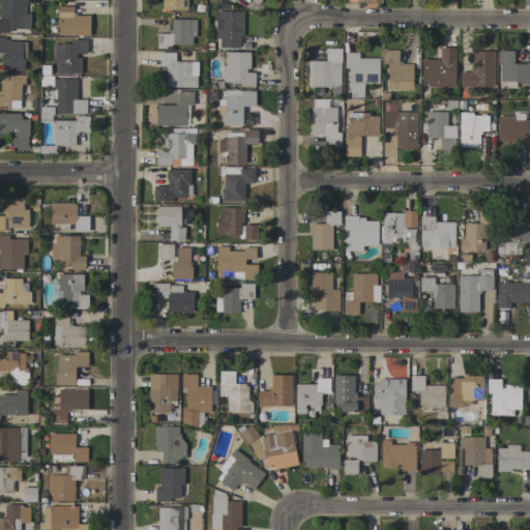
[(29,12),(29,28),(21,28),(21,29),(9,29),(8,33),(0,32),(0,0),(24,0),(24,12),(29,12)]
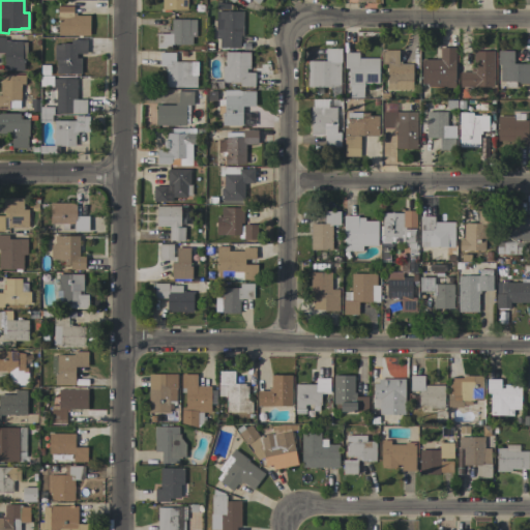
[(162,10),(162,0),(186,0),(186,10),(162,10)]
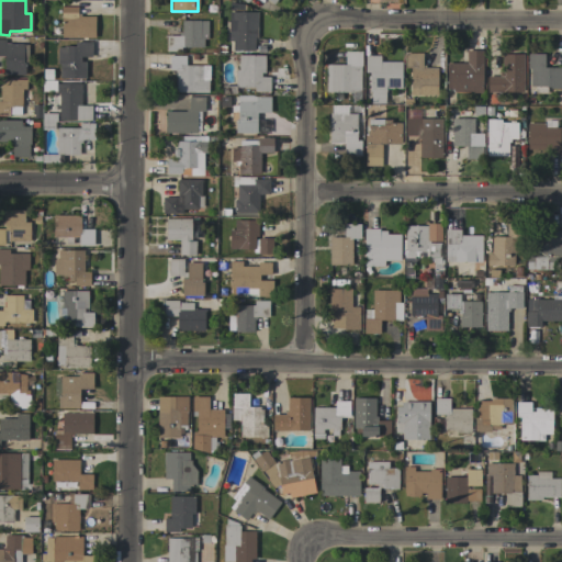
[(62,7),(77,7),(77,14),(79,14),(79,17),(94,17),(94,38),(62,37),(62,7)]
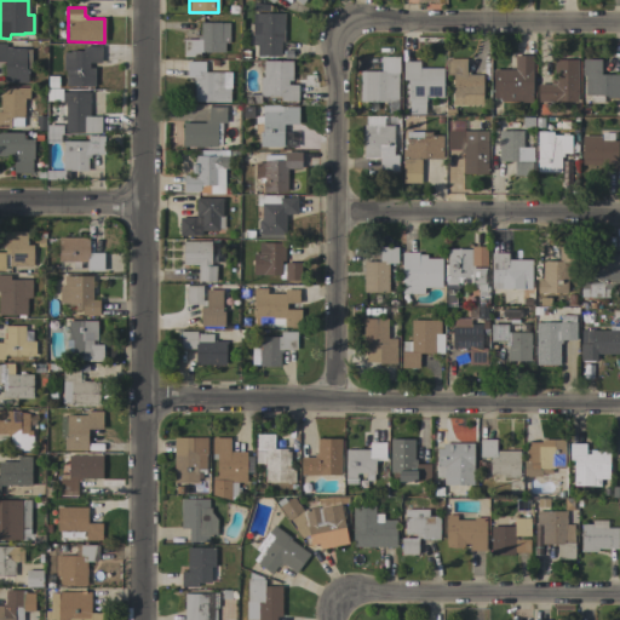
[(280,56),(253,56),(252,34),(259,34),(259,24),(256,24),(256,13),(283,13),(283,30),(280,30),(280,56)]
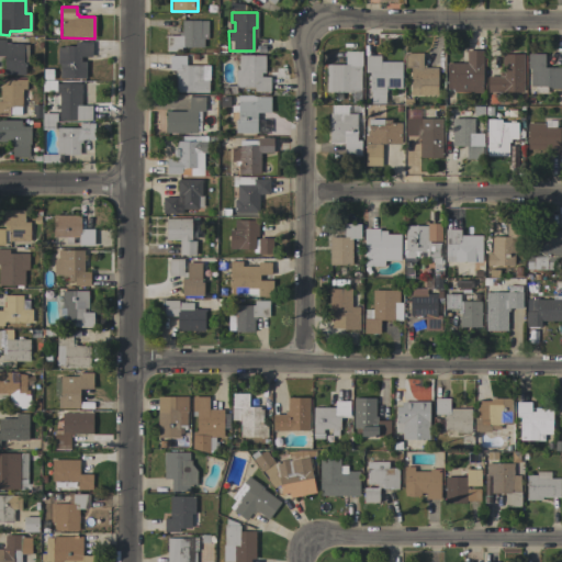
[(181,47),(181,52),(166,52),(166,36),(178,36),(178,32),(181,32),(181,21),(208,21),(208,38),(203,38),(203,47),(181,47)]
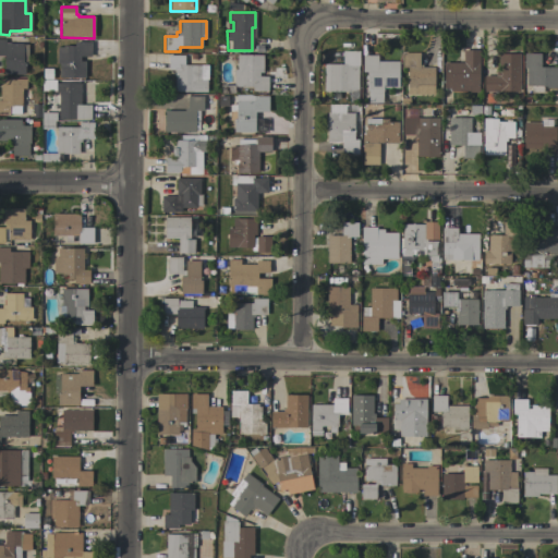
[(3,56),(0,56),(0,39),(4,39),(4,44),(23,44),(22,62),(24,62),(24,75),(3,74),(3,56)]
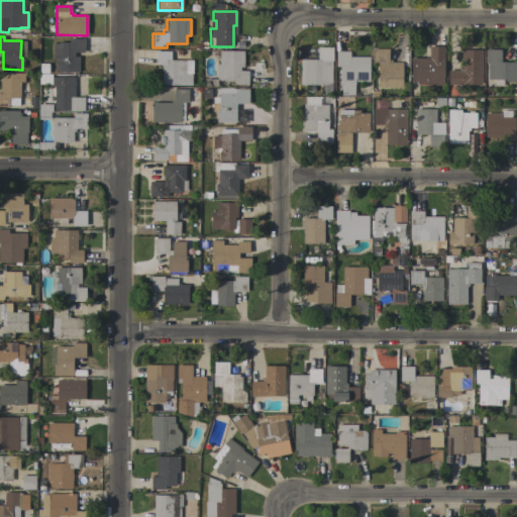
[(84,38),(84,53),(79,53),(78,73),(54,72),(54,42),(69,42),(69,38),(84,38)]
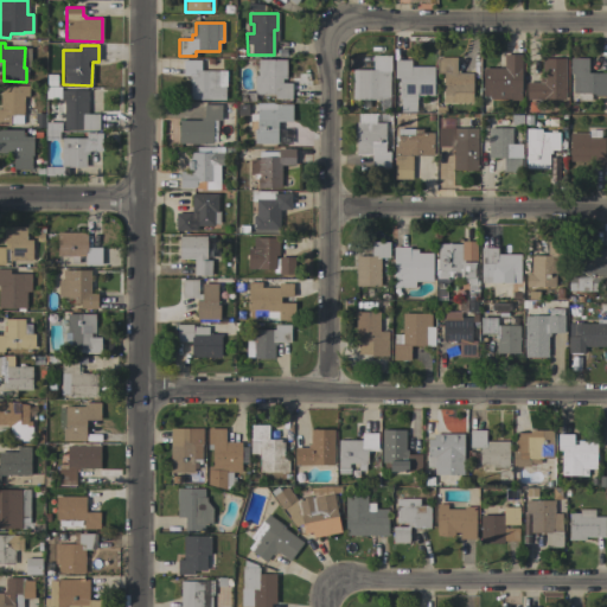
[(521,100),(490,100),(490,96),(481,96),(483,69),(503,69),(503,55),(521,55),(521,91),(521,100)]
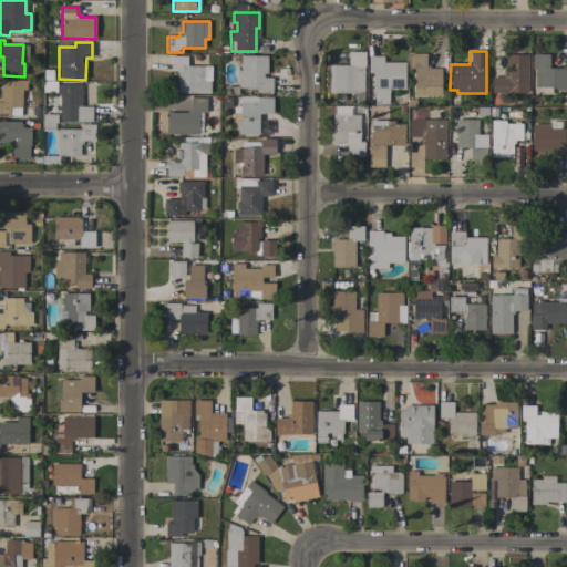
[(329,65),(348,65),(348,52),(364,52),(364,66),(363,66),(363,103),(356,103),(356,93),(329,93),(329,65)]
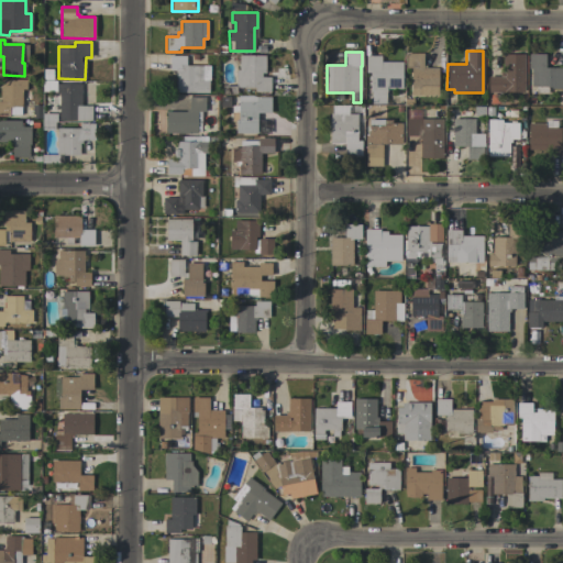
[(438,95),(419,95),(419,96),(410,96),(410,68),(406,68),(406,54),(422,54),(422,66),(426,66),(426,68),(438,68),(438,95)]
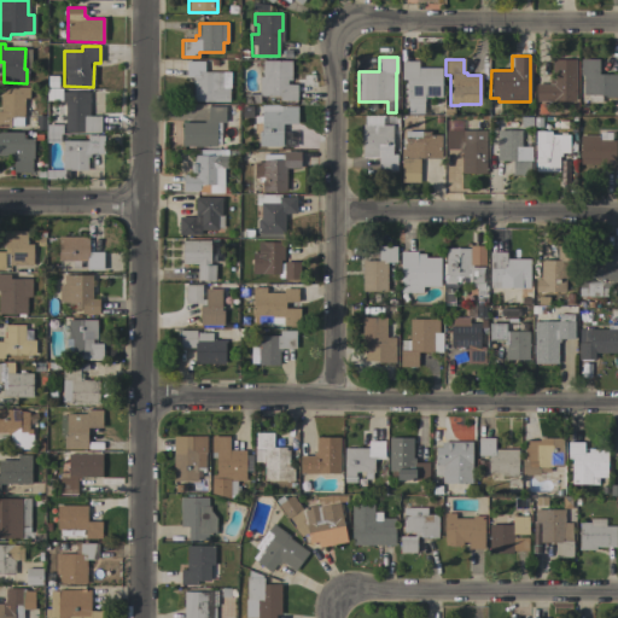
[(575,101),(536,101),(536,83),(548,83),(548,79),(552,79),(552,59),(576,59),(575,101)]
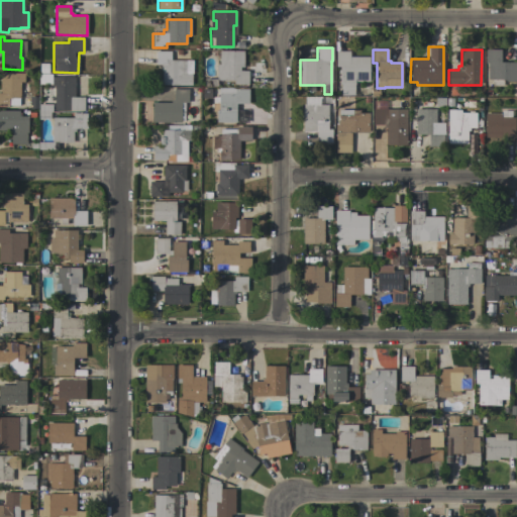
[(516,82),(506,82),(506,80),(503,80),(503,86),(492,86),(492,80),(488,80),(488,63),(485,63),(485,49),(500,49),(500,63),(516,63),(516,82)]
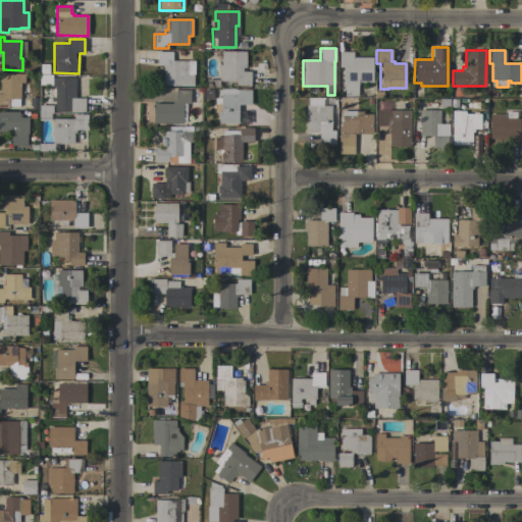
[(246,51),(246,67),(242,67),(242,71),(251,71),(250,86),(236,85),(236,82),(218,82),(218,65),(221,65),(221,51),(246,51)]
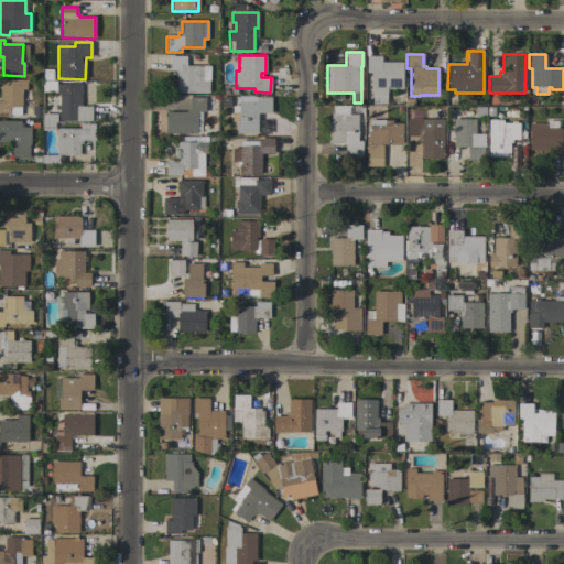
[(176,71),(170,71),(170,56),(186,56),(186,65),(210,66),(209,80),(208,80),(208,93),(176,93),(176,71)]
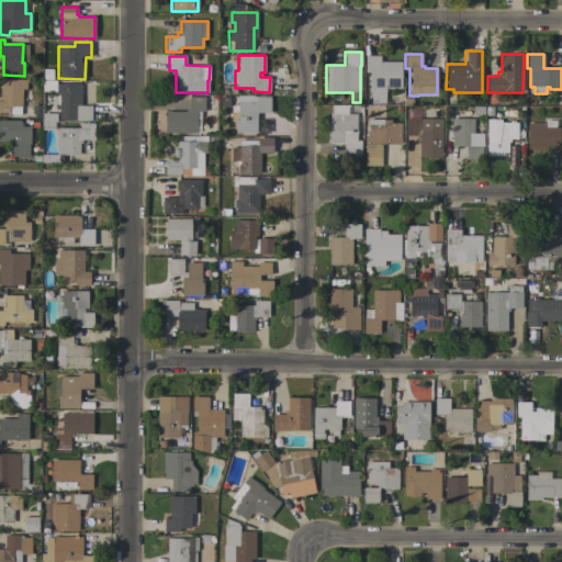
[(401,89),(385,89),(385,92),(384,104),(370,103),(371,92),(369,92),(369,72),(364,72),(364,56),(380,56),(380,62),(402,62),(401,89)]
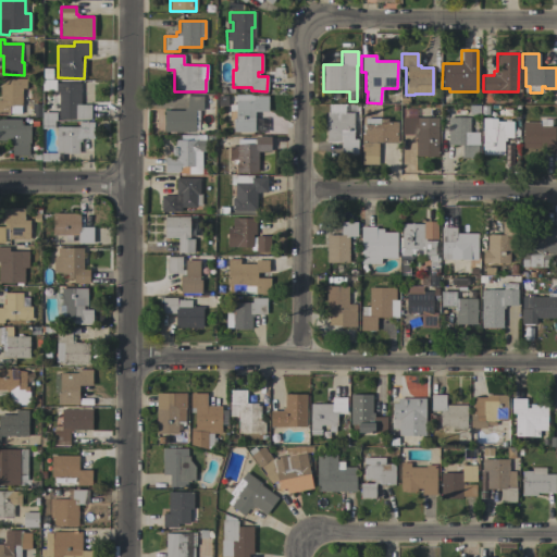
[(20,114),(9,113),(9,115),(0,115),(0,78),(26,79),(25,88),(21,88),(22,104),(21,104),(21,108),(20,114)]
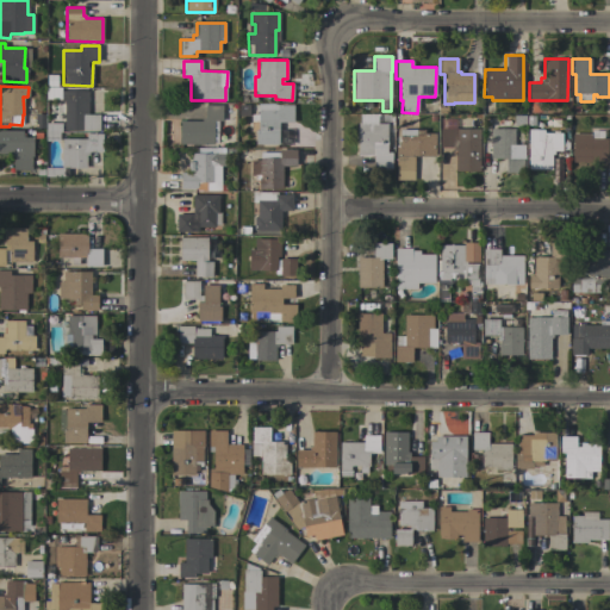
[(63,131),(63,101),(60,101),(60,99),(45,99),(45,87),(61,87),(61,91),(87,91),(87,114),(99,114),(99,131),(63,131)]
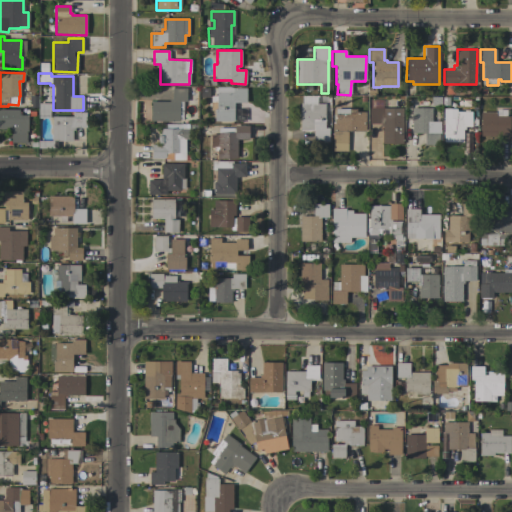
[(216,86),(228,86),(232,88),(246,88),(246,103),(233,103),(233,121),(214,121),(214,109),(216,109),(216,92),(216,86)]
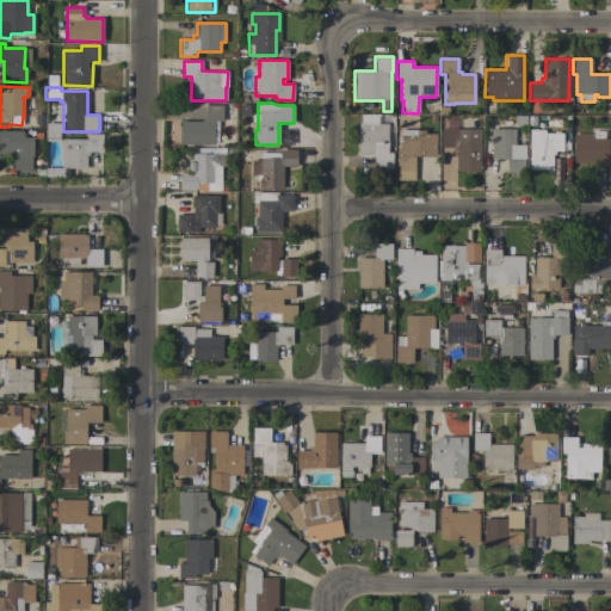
[(217,142),(214,142),(214,144),(180,144),(180,122),(202,122),(202,119),(204,119),(205,105),(222,105),(222,122),(217,122),(217,142)]
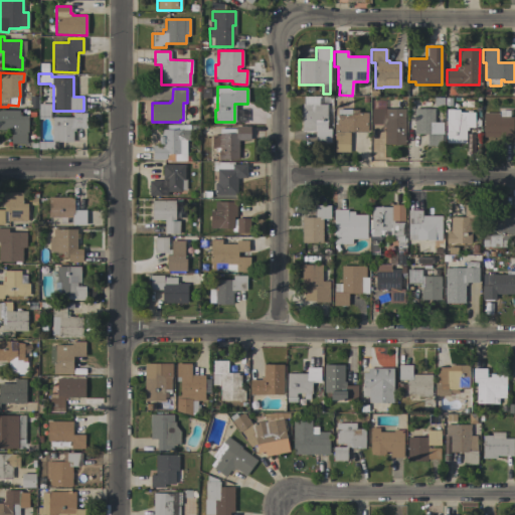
[(200,98),(200,89),(209,89),(208,98),(200,98)]
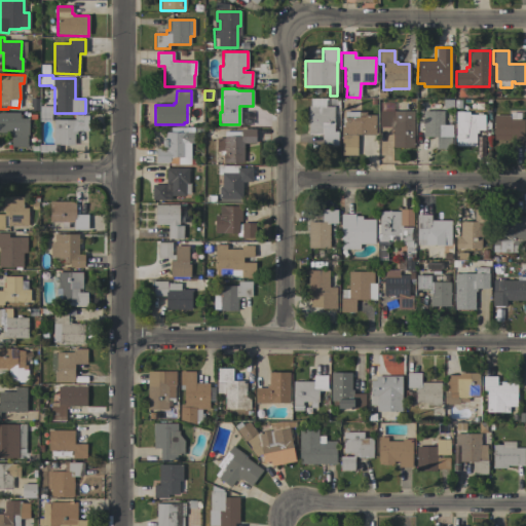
[(38,111),(30,111),(30,99),(38,99),(38,111)]
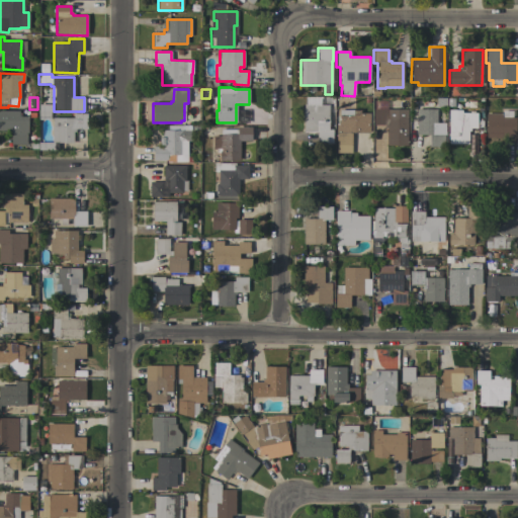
[(38,104),(52,105),(52,112),(50,112),(50,120),(38,120),(38,104)]
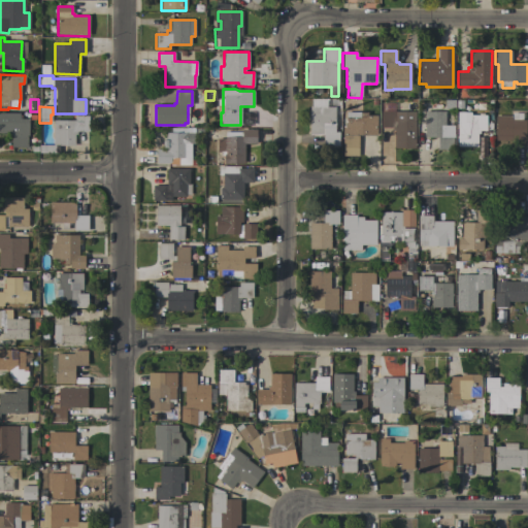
[(335,107),(334,132),(338,132),(338,145),(323,145),(323,134),(309,134),(309,107),(335,107)]
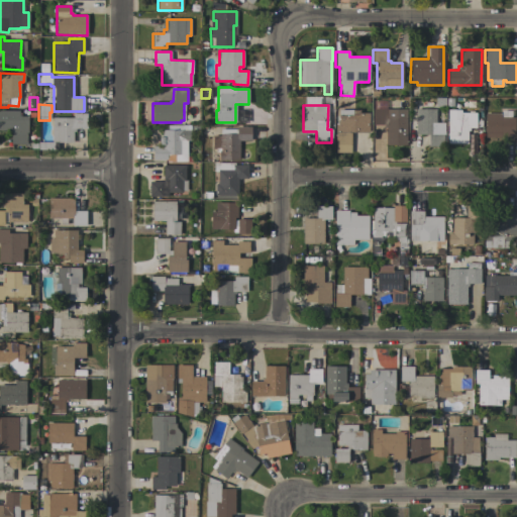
[(406,145),(386,145),(386,127),(384,127),(384,125),(373,125),(373,109),(387,109),(387,110),(403,111),(403,117),(406,117),(406,145)]
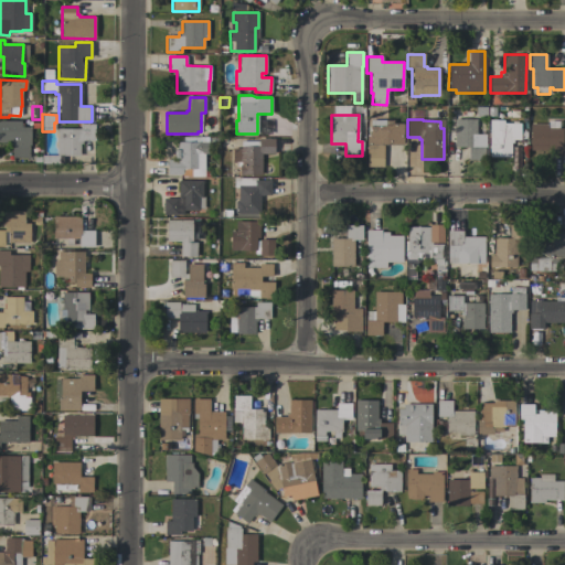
[(454,119),(476,119),(476,135),(486,135),(486,145),(484,145),(484,160),(468,160),(468,147),(454,147),(454,119)]
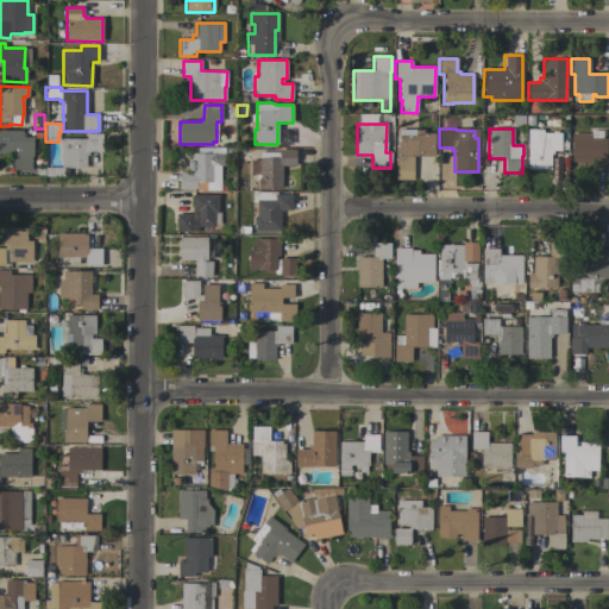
[(0,130),(23,130),(23,132),(24,132),(24,136),(23,136),(23,137),(32,137),(32,156),(31,156),(31,170),(12,170),(12,156),(10,156),(10,154),(0,154),(0,130)]
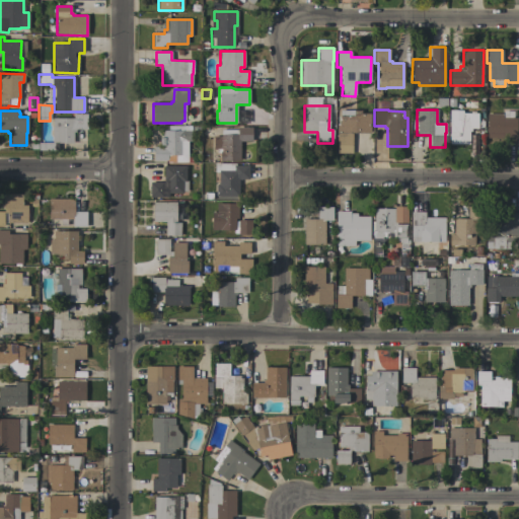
[(340,110),(361,110),(361,114),(370,114),(370,134),(352,134),(352,153),(337,153),(337,126),(338,126),(338,124),(340,124),(340,116),(340,110)]
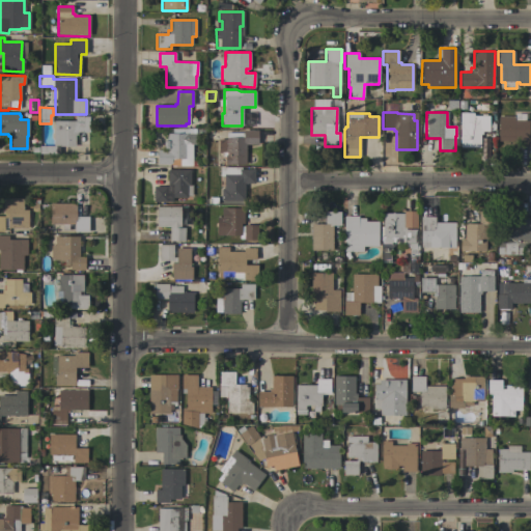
[(473,113),(473,114),(473,116),(488,116),(488,132),(482,131),(482,135),(479,135),(479,147),(459,147),(459,131),(456,131),(457,124),(459,124),(459,113),(473,113)]
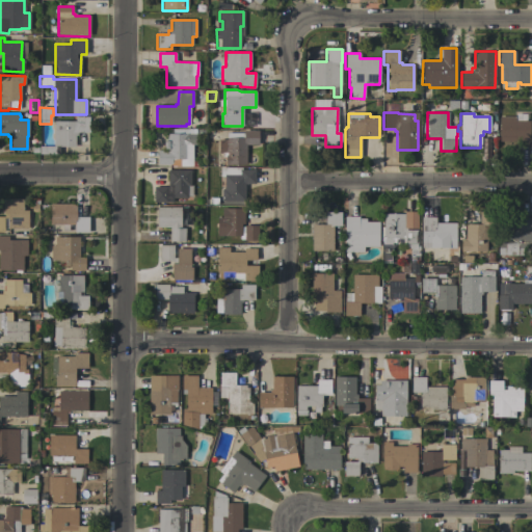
[(499,116),(515,117),(515,114),(526,114),(526,121),(530,121),(529,132),(531,132),(531,147),(519,147),(519,142),(499,141),(499,116)]
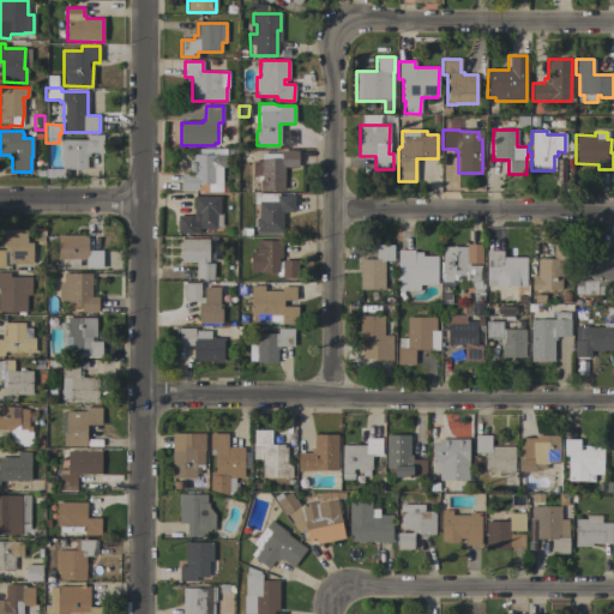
[(44,178),(44,169),(62,169),(62,140),(86,140),(86,134),(102,134),(102,154),(89,154),(89,156),(86,156),(86,169),(68,169),(68,178),(44,178)]
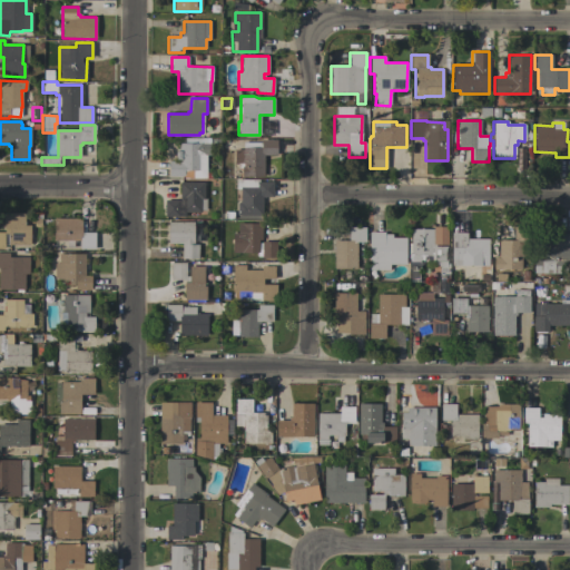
[(206,178),(183,178),(183,176),(168,176),(168,161),(175,161),(175,151),(178,151),(178,144),(180,144),(180,139),(202,138),(202,144),(203,144),(203,155),(206,155),(206,178)]
